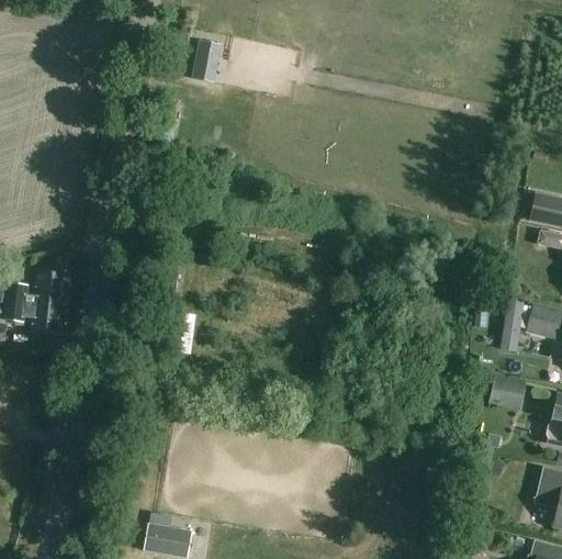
[(547,153),(534,149),(531,157),(544,160),(547,153)]
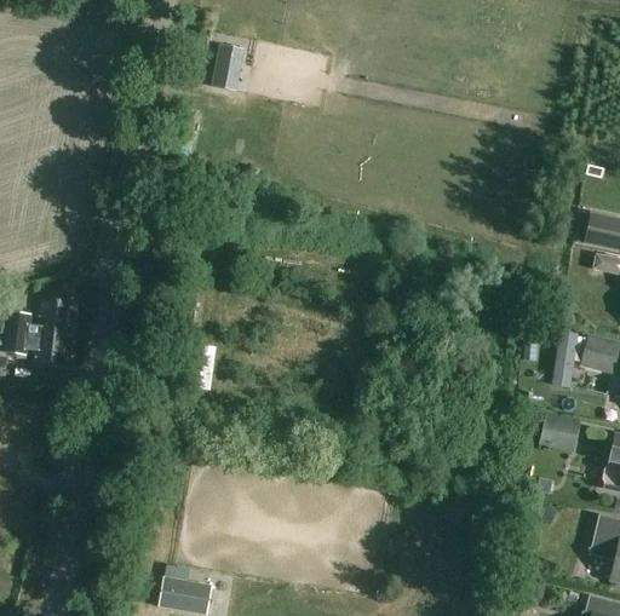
[(619,218),(589,212),(583,242),(619,249),(619,218)]
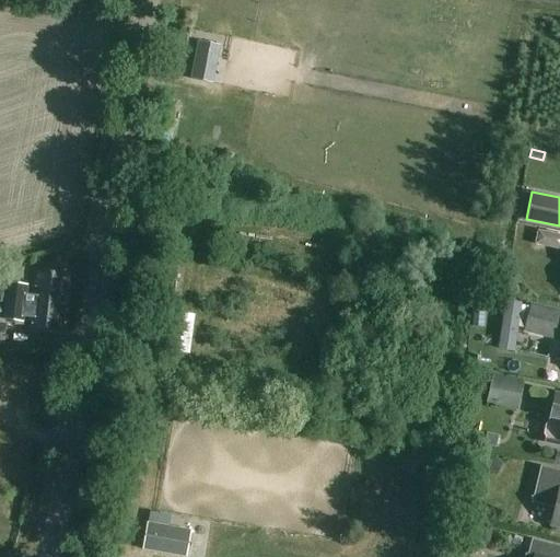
[(559,231),(537,227),(534,241),(559,246),(559,231)]
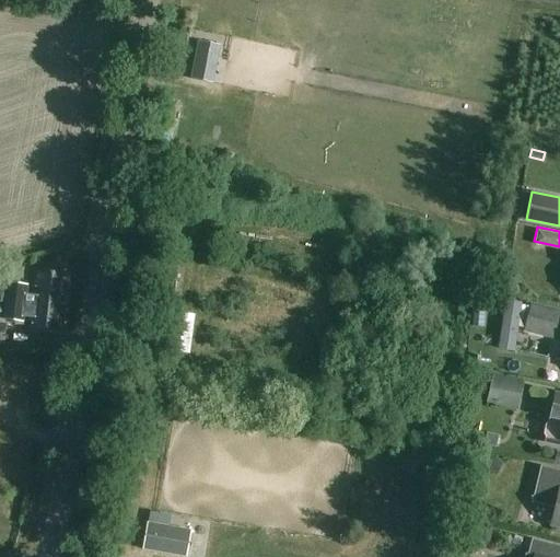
[(35,268),(33,293),(30,314),(28,325),(60,328),(67,273),(35,268)]
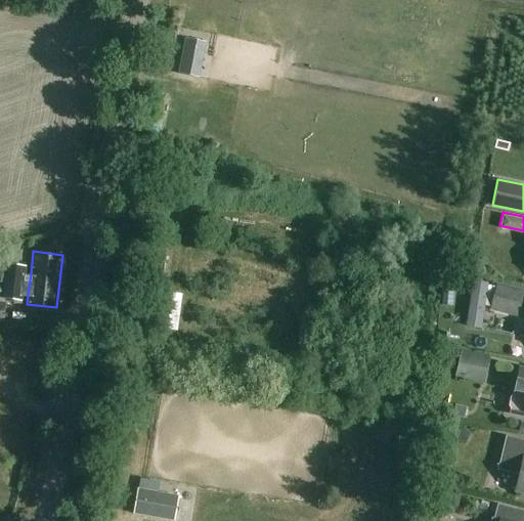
[(22,300),(27,264),(6,261),(2,297),(22,300)]
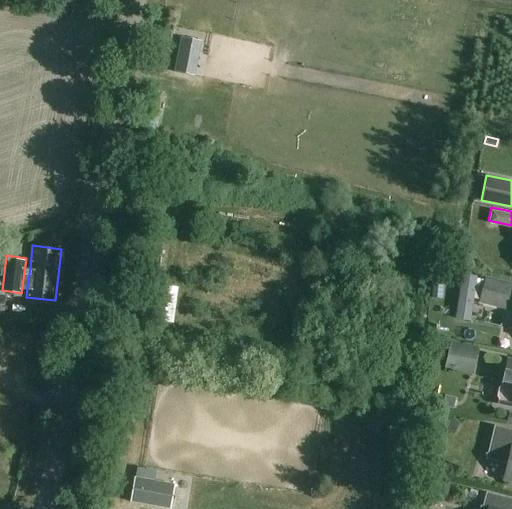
[(506,307),(511,282),(484,275),(484,278),(479,298),(478,300),(506,307)]
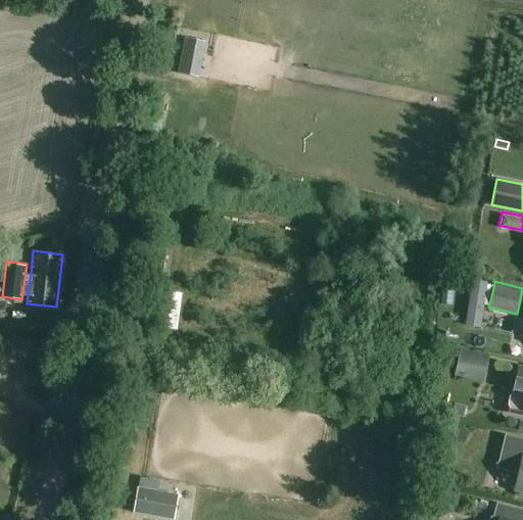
[(156,326),(173,328),(179,291),(161,288),(156,326)]
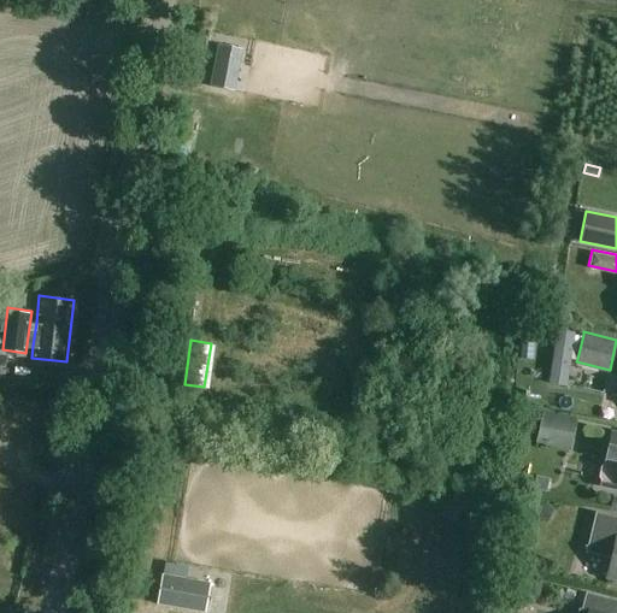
[(575,379),(577,366),(558,361),(558,360),(544,358),(540,372),(575,379)]
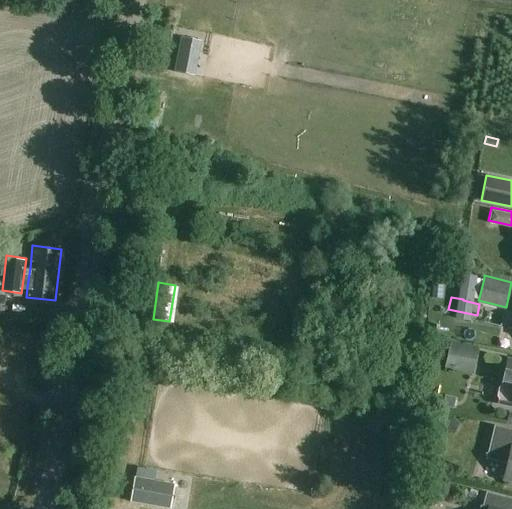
[(472,371),(477,347),(449,341),(444,365),(472,371)]
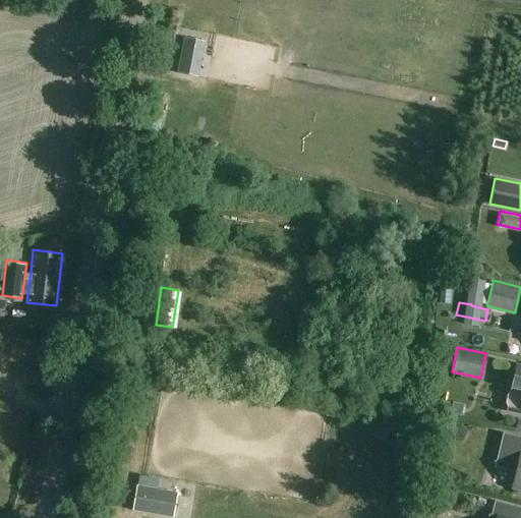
[(520,363),(520,351),(514,350),(511,362),(520,363)]
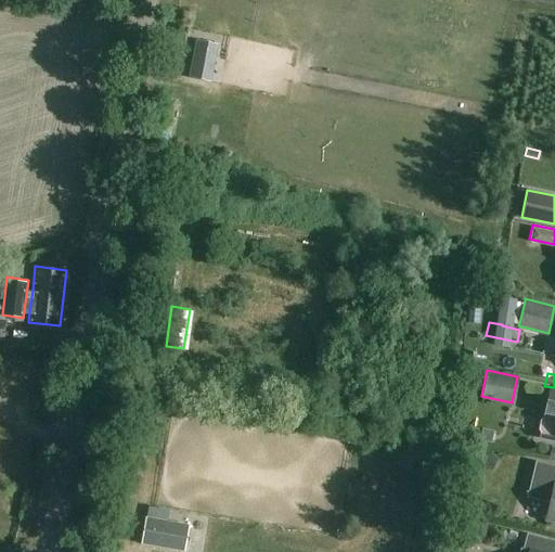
[(554,388),(550,387),(544,412),(544,416),(540,419),(539,428),(540,431),(539,436),(554,439),(554,388)]
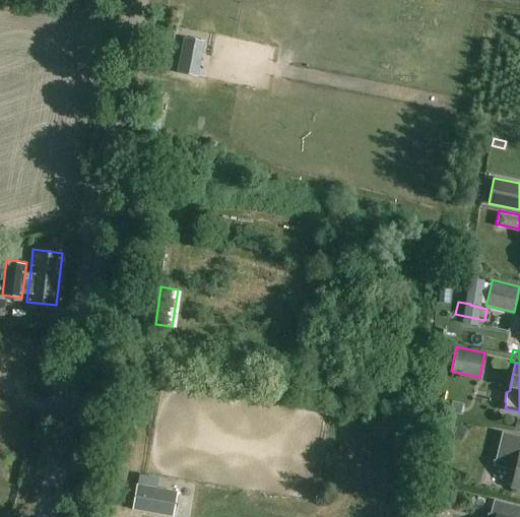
[(466,427),(454,421),(448,433),(460,439),(466,427)]
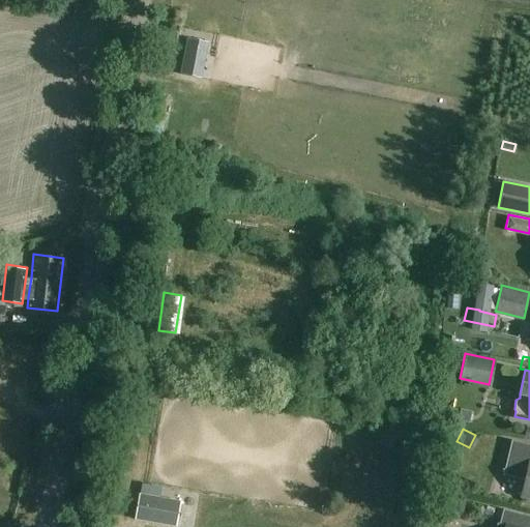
[(521,495),(529,497),(529,443),(510,439),(502,473),(525,478),(521,495)]
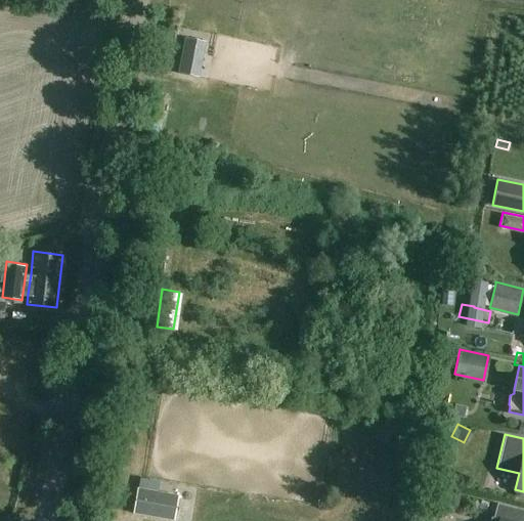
[(133,512),(173,519),(178,494),(137,487),(133,512)]
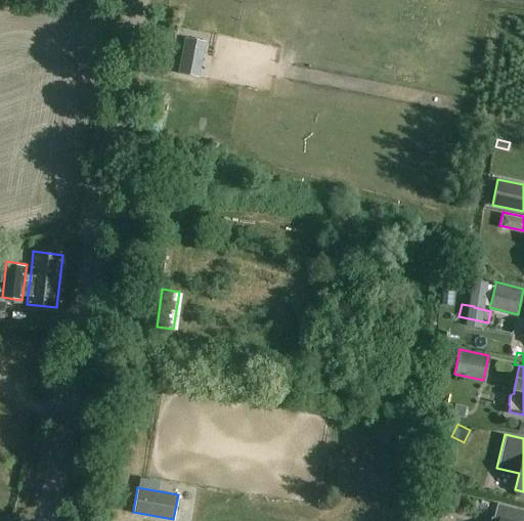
[(513,520),(512,520),(516,507),(497,502),(491,520),(513,520)]
